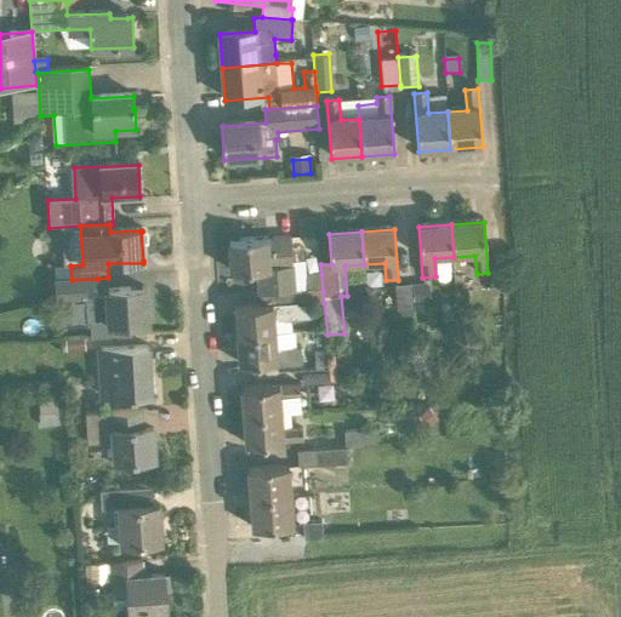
[(305,262),(292,263),(291,239),(267,241),(267,240),(229,243),(232,274),(256,272),(257,296),(258,296),(307,292),(306,275),(305,262)]
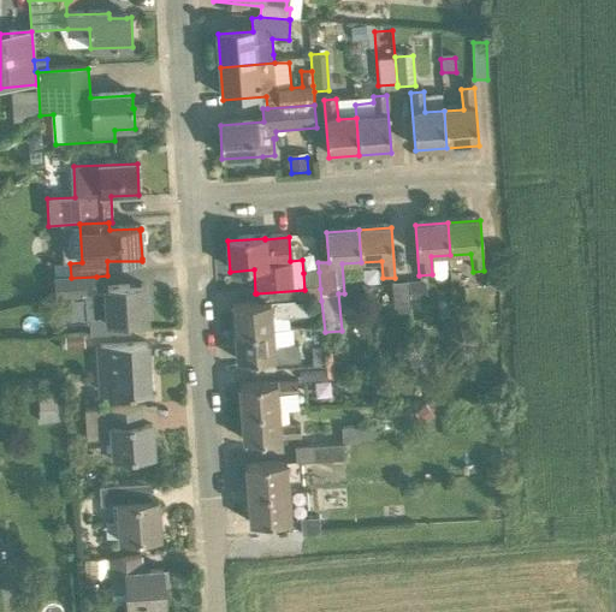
[(304,290),(320,289),(319,272),(303,273),(304,290)]
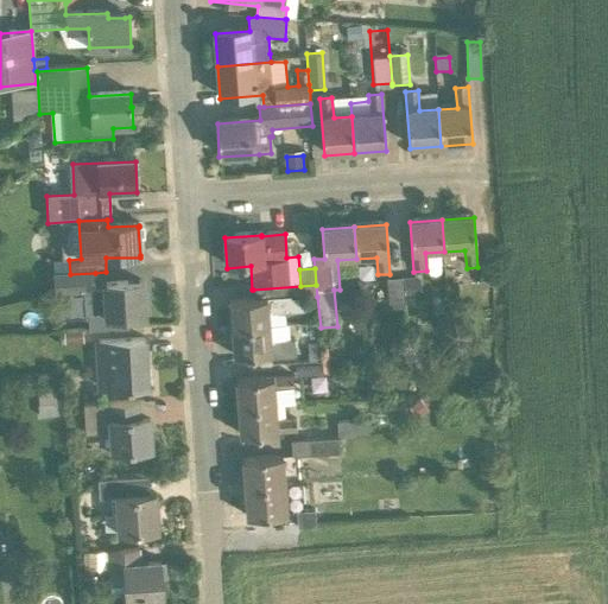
[(141,298),(141,285),(141,284),(96,287),(95,273),(70,274),(54,275),(55,297),(90,294),(92,302),(107,302),(108,319),(144,318),(143,298),(141,298)]
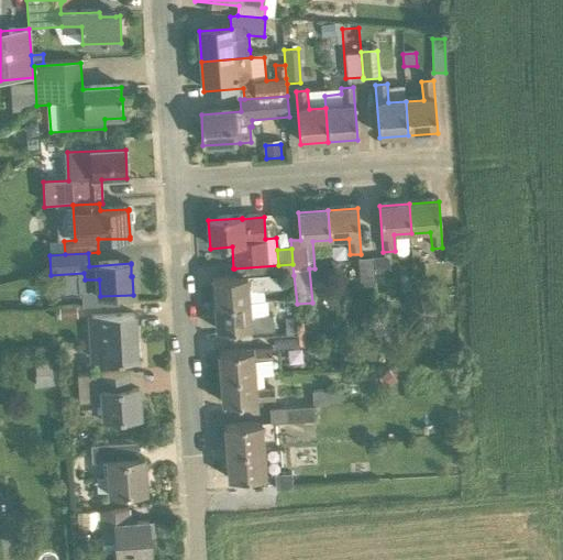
[(443,254),(444,266),(455,266),(456,266),(455,254),(443,254)]
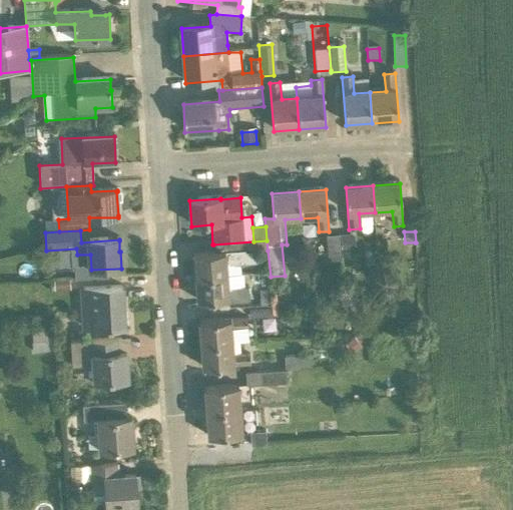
[(341,257),(340,236),(326,237),(328,263),(341,262),(341,257)]
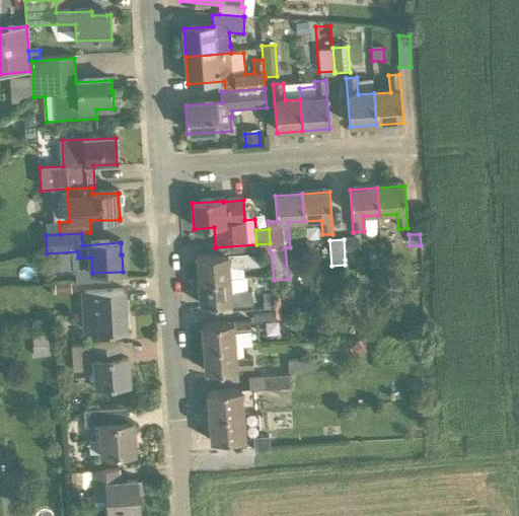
[(359,239),(345,239),(346,253),(360,252),(359,239)]
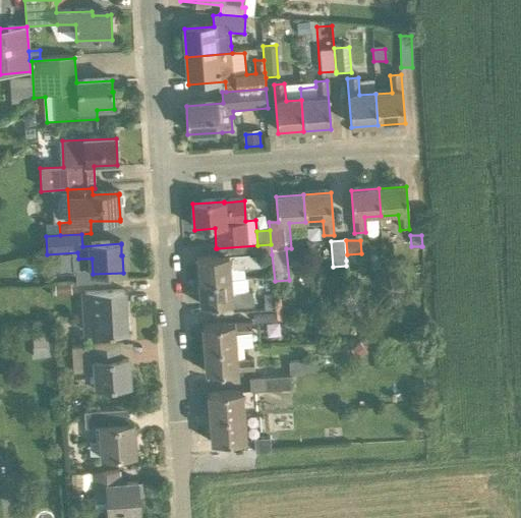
[(271,244),(257,245),(217,248),(218,257),(196,260),(198,283),(232,281),(231,270),(261,268),(259,255),(272,254),(271,244)]
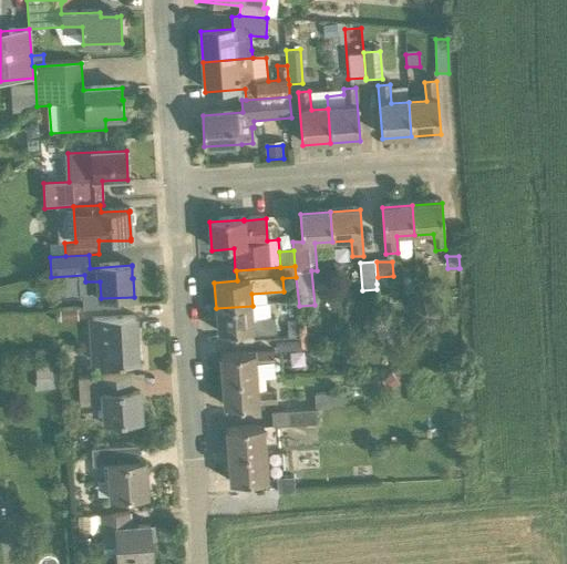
[(253,306),(216,308),(218,335),(271,330),(270,319),(254,320),(253,306)]
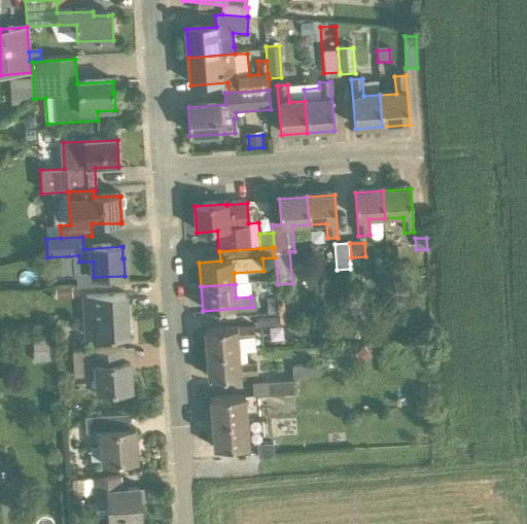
[(72,300),(71,290),(56,291),(56,301),(72,300)]
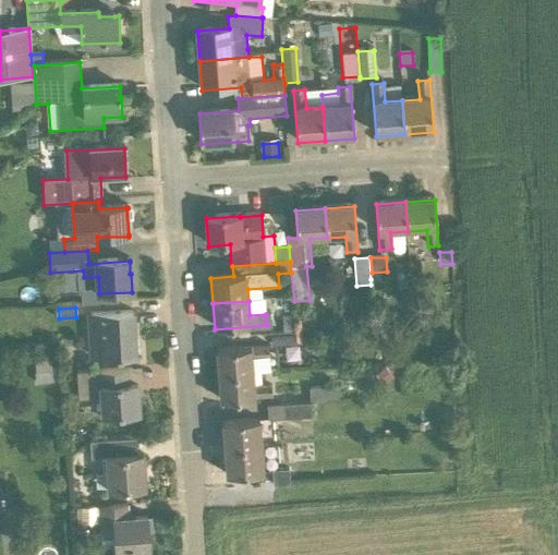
[(122,358),(135,358),(135,348),(133,348),(132,339),(134,339),(133,313),(91,315),(92,333),(100,333),(101,359),(118,359),(122,359),(122,358)]
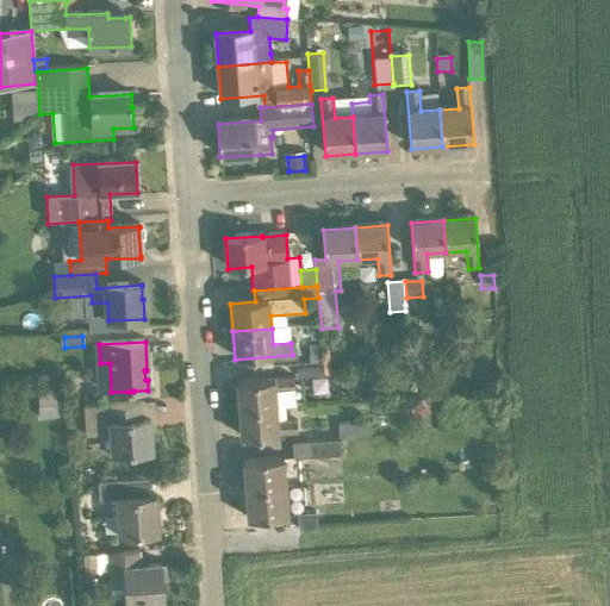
[(304,353),(305,364),(319,363),(318,353),(304,353)]
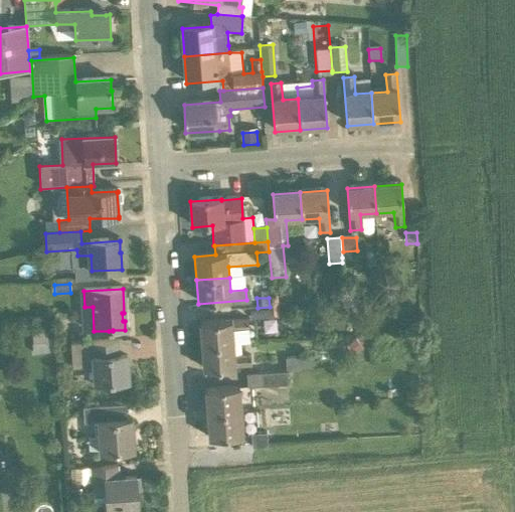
[(272,312),(250,313),(251,322),(272,321),(272,312)]
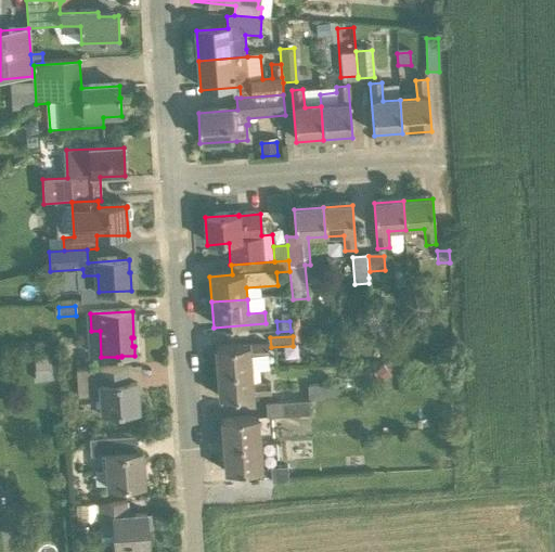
[(352,357),(361,354),(357,341),(347,344),(352,357)]
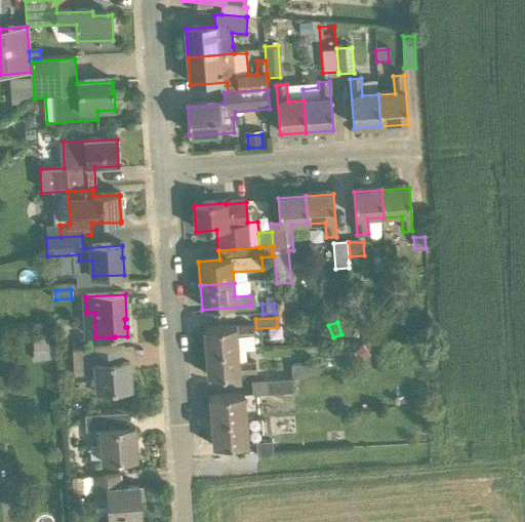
[(204,330),(205,354),(239,352),(238,337),(253,336),(253,326),(204,330)]
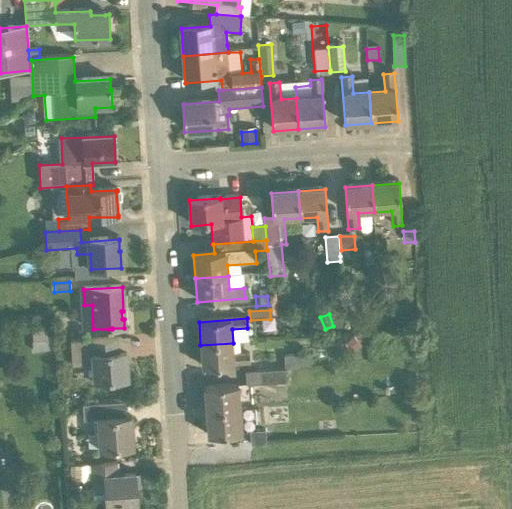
[(85,367),(86,380),(93,379),(93,382),(128,380),(126,352),(118,353),(117,340),(121,340),(121,339),(86,341),(70,343),(72,368),(85,367)]
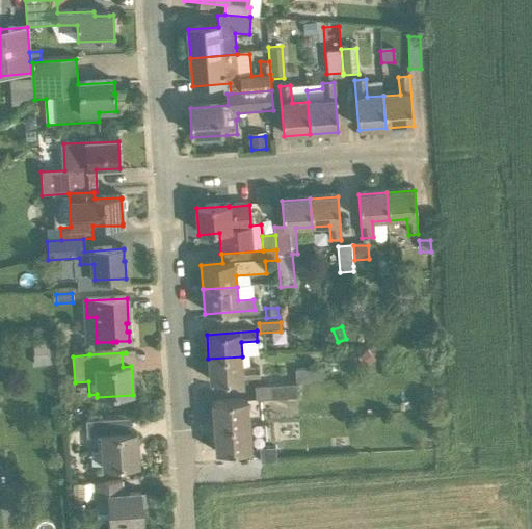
[(53,356),(43,356),(44,369),(54,369),(53,356)]
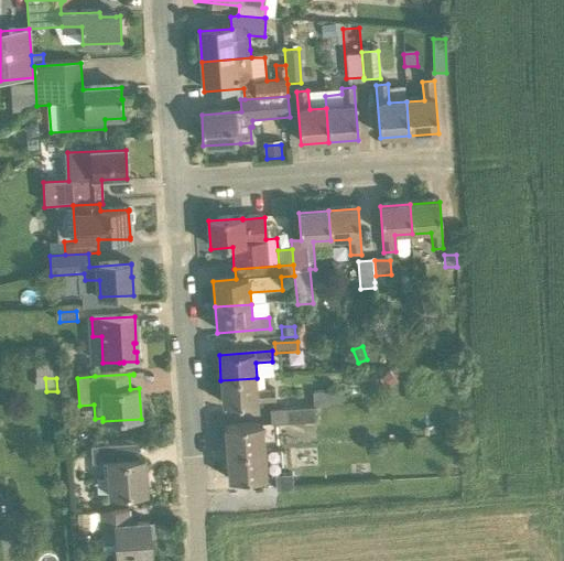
[(257,378),(220,380),(223,407),(275,402),(274,391),(258,392),(257,378)]
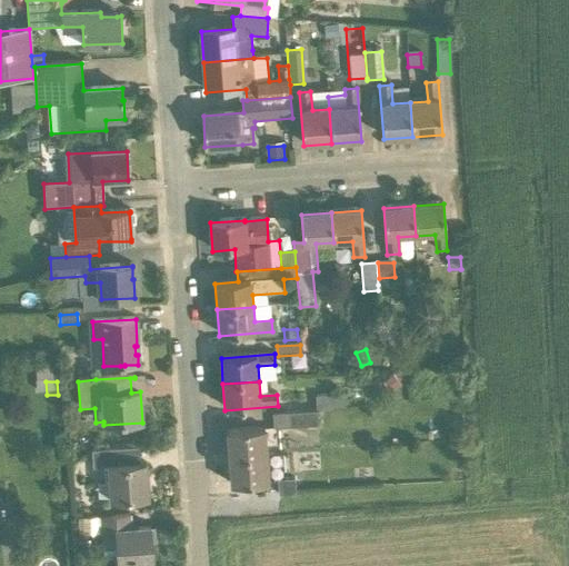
[(346,410),(345,399),(343,396),(317,398),(318,413),(346,410)]
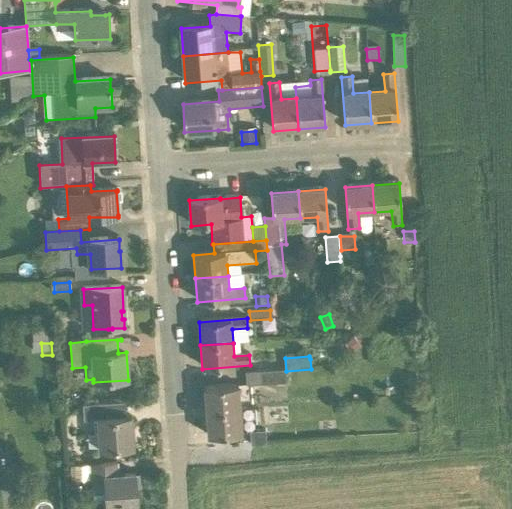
[(204,388),(206,413),(240,410),(254,410),(252,386),(286,383),(285,371),(245,374),(246,386),(238,387),(238,386),(204,388)]
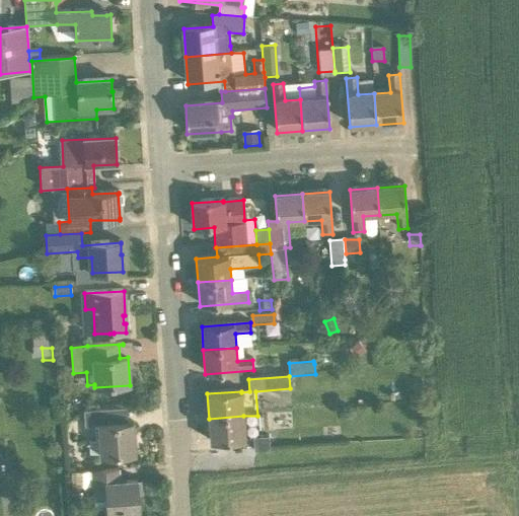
[(116,410),(82,412),(83,429),(98,428),(100,457),(135,454),(133,424),(117,425),(116,410)]
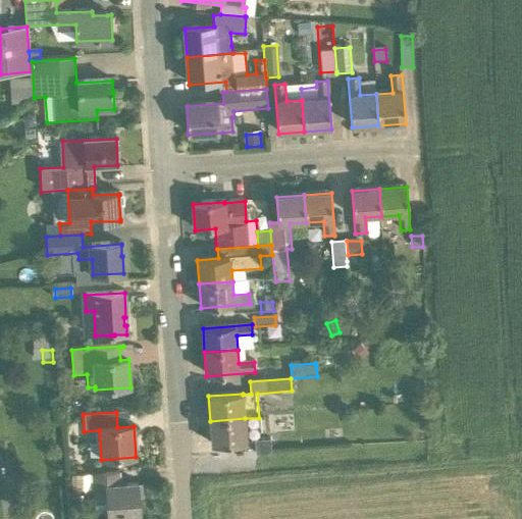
[(212,446),(246,444),(245,418),(210,421),(212,446)]
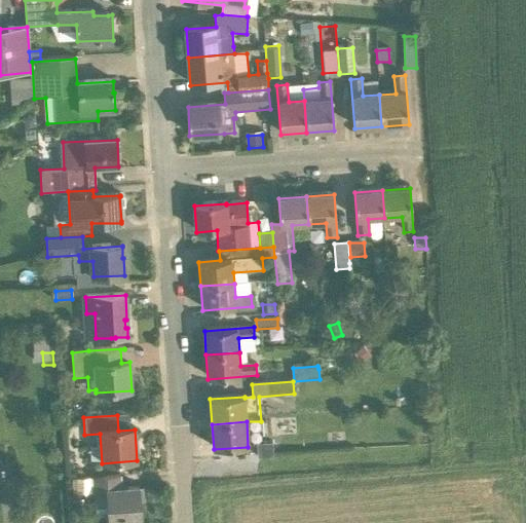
[(272,444),(256,445),(257,458),(273,457),(272,444)]
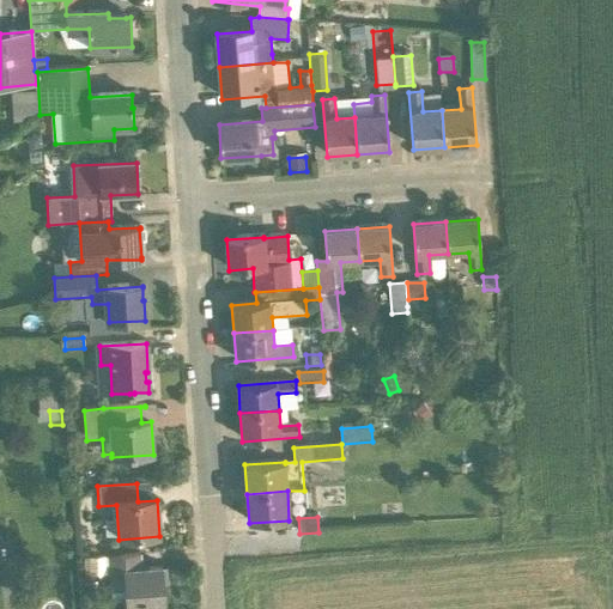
[(108,577),(110,604),(126,603),(126,608),(164,608),(163,585),(168,585),(167,570),(162,570),(162,568),(141,570),(140,555),(86,559),(87,578),(108,577)]
